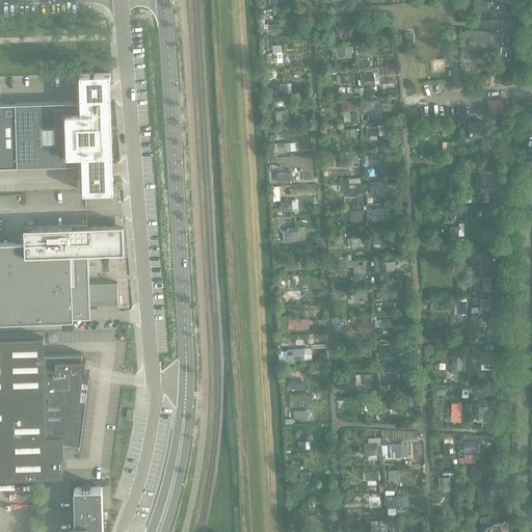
[(491,2),(482,1),(482,10),(491,10),(491,2)]
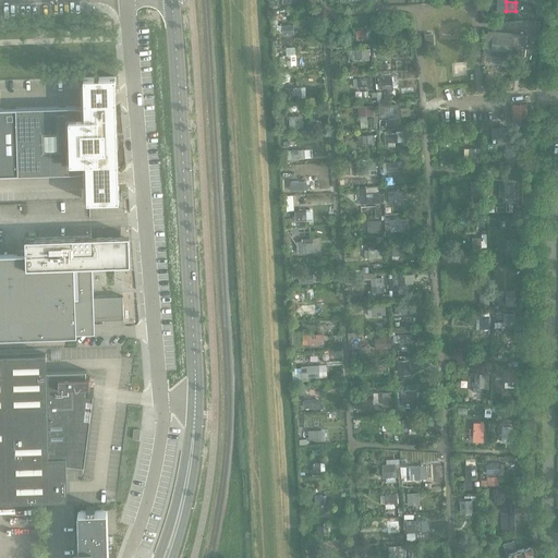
[(293,25),(282,26),(282,34),(282,35),(294,35),(293,25)]
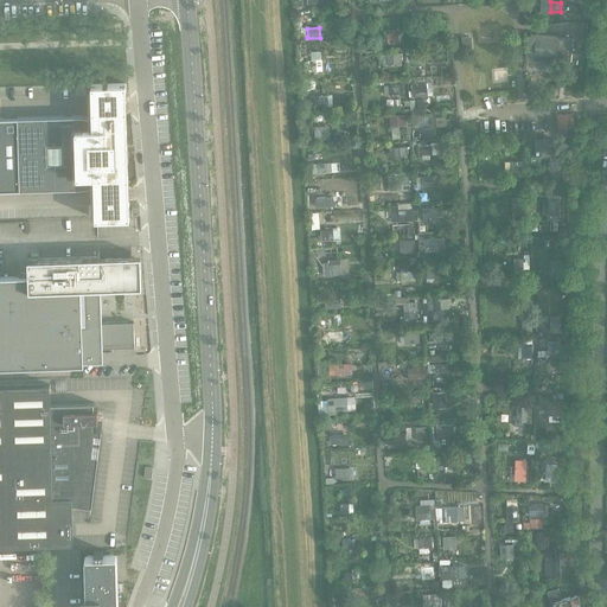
[(411,30),(411,42),(425,40),(423,31),(414,32),(414,30),(411,30)]
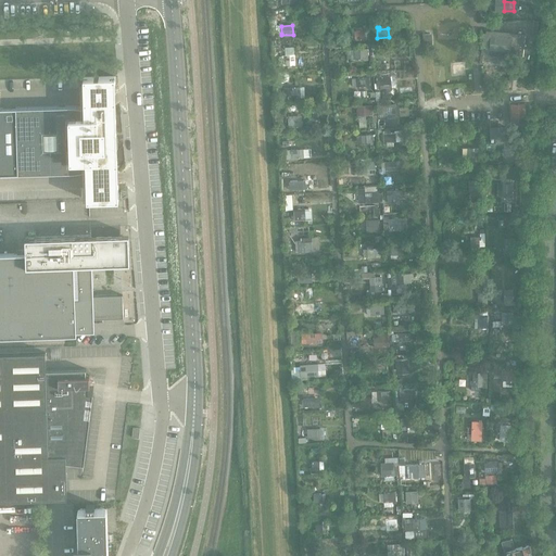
[(365,29),(354,29),(354,39),(366,38),(365,29)]
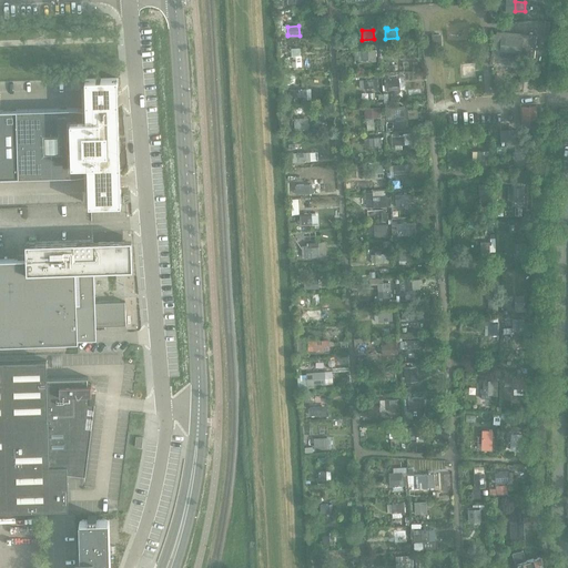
[(498,32),(498,34),(496,53),(515,56),(514,62),(519,63),(520,60),(521,60),(523,56),(535,58),(537,36),(498,32)]
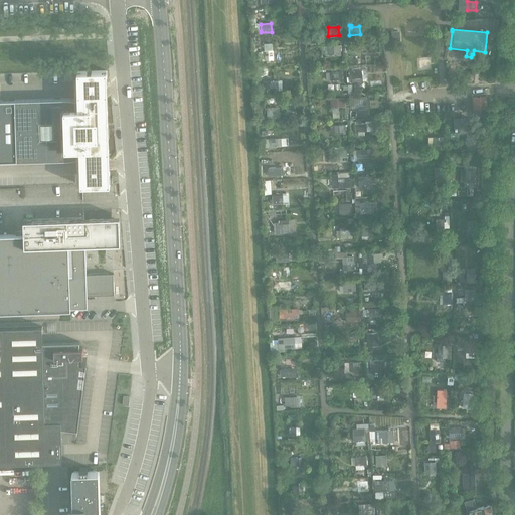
[(392,31),(392,42),(400,41),(400,31),(392,31)]
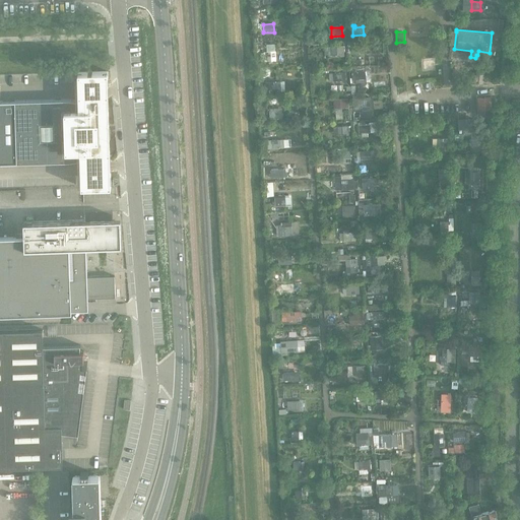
[(353,46),(353,54),(362,53),(365,53),(365,45),(362,45),(353,46)]
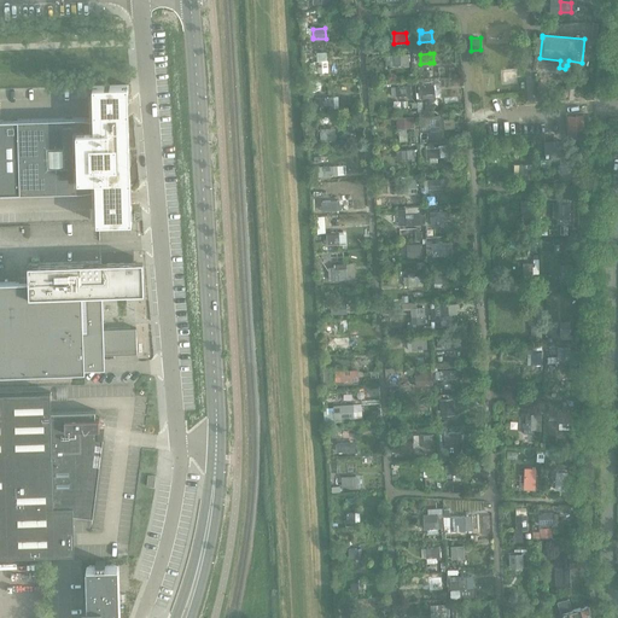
[(409,66),(408,54),(391,56),(391,65),(406,64),(406,66),(409,66)]
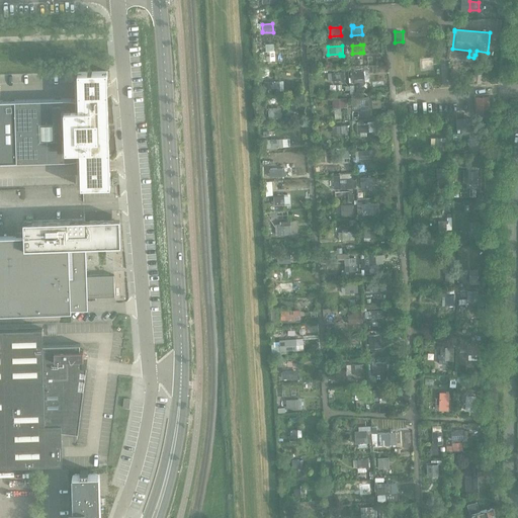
[(354,80),(362,79),(361,71),(353,72),(354,80)]
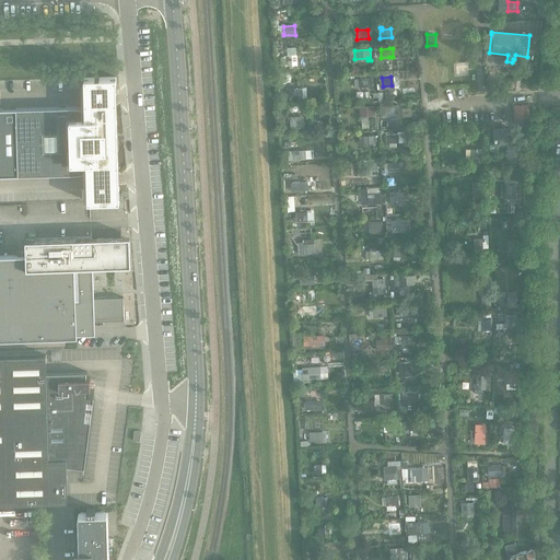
[(84,103),(85,109),(82,108),(77,107),(73,107),(70,107),(0,109),(0,175),(71,174),(76,174),(80,173),(83,173),(86,172),(88,193),(88,202),(119,201),(119,191),(117,102),(116,78),(84,79),(84,92),(84,103)]
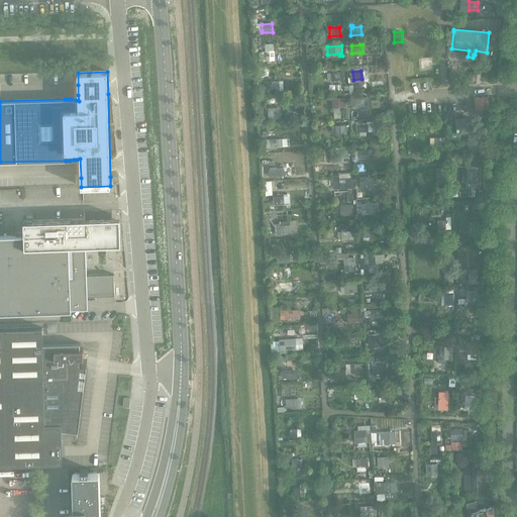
[(344,82),(343,72),(329,73),(330,81),(341,80),(341,82),(344,82)]
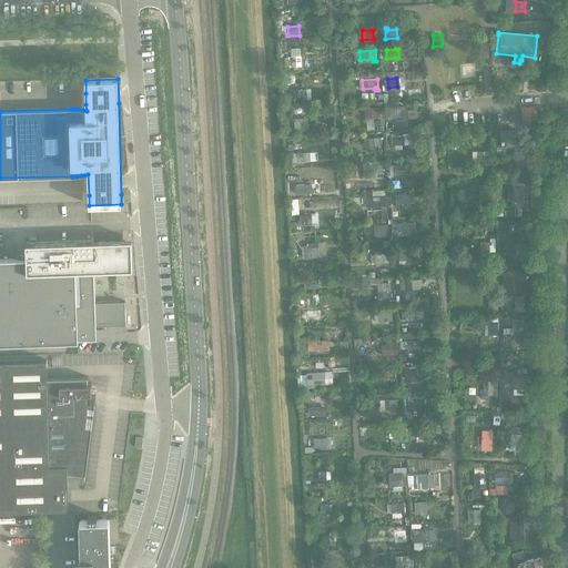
[(305,99),(305,90),(291,90),(291,100),(305,99)]
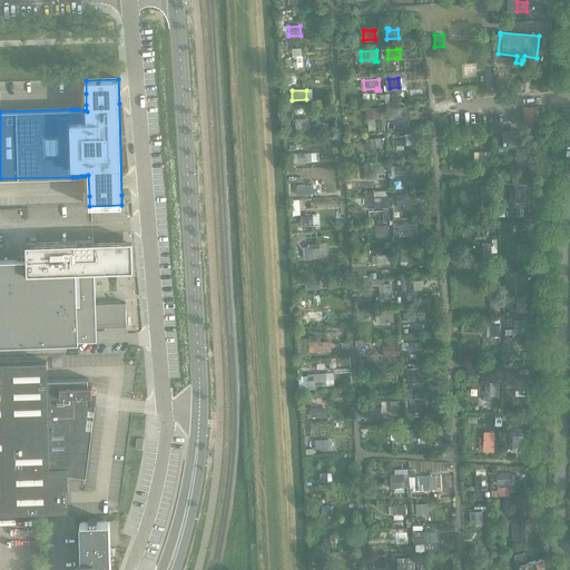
[(541,128),(539,106),(523,107),(526,129),(541,128)]
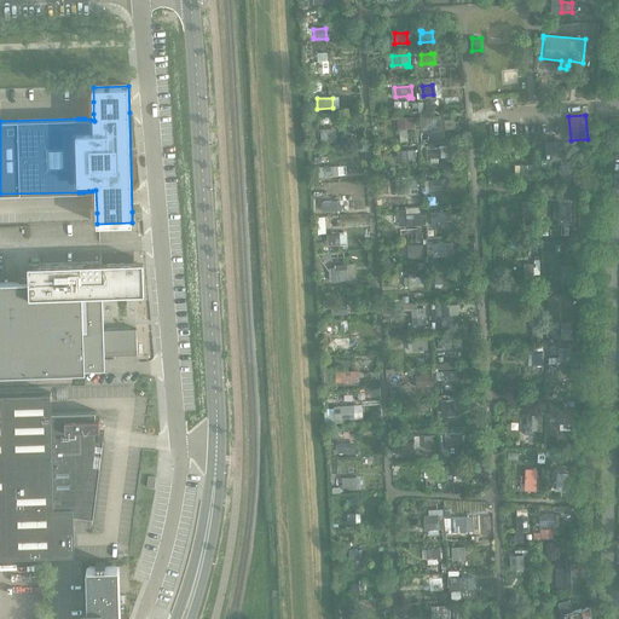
[(424,117),(426,129),(429,128),(429,127),(440,126),(440,116),(435,116),(424,117)]
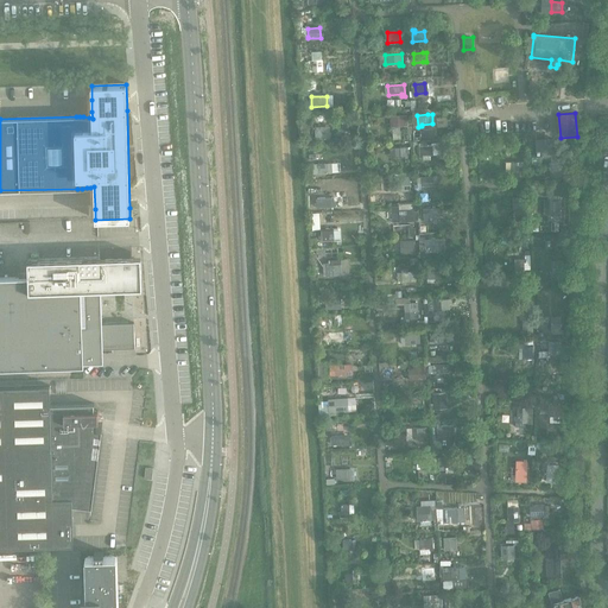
[(390,116),(391,127),(407,126),(407,115),(390,116)]
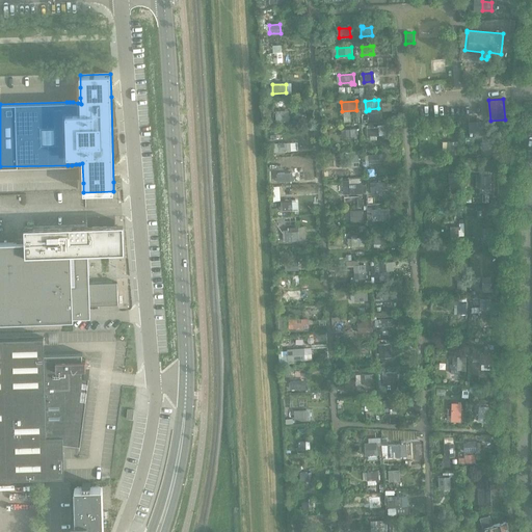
[(289,122),(289,113),(276,114),(276,123),(289,122)]
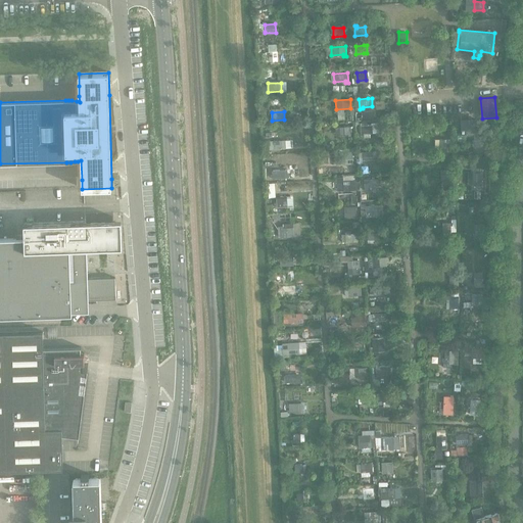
[(360,126),(361,136),(365,136),(364,134),(373,134),(372,125),(360,126)]
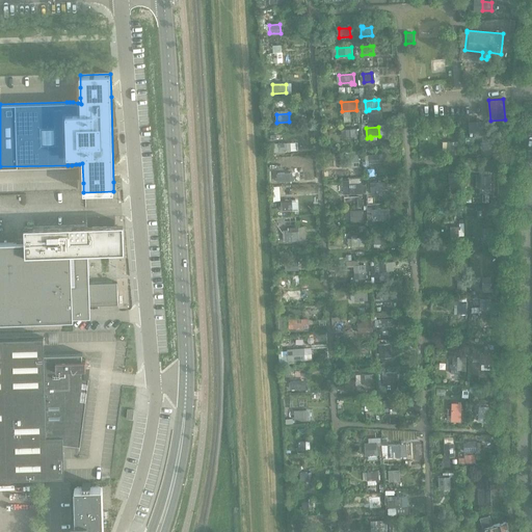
[(357,138),(356,129),(344,130),(345,137),(354,137),(354,139),(357,138)]
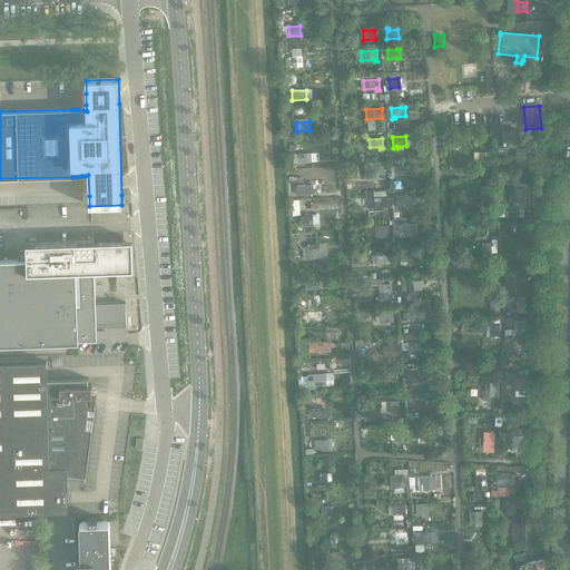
[(491,151),(479,151),(479,161),(480,161),(480,166),(491,166),(491,163),(491,151)]
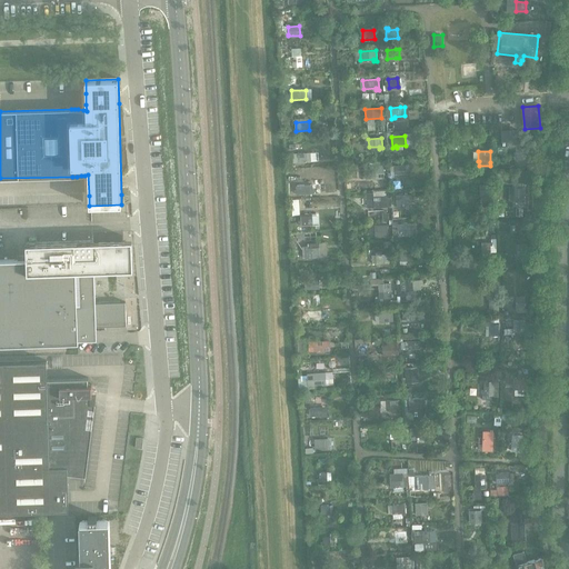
[(311,162),(311,153),(292,155),(293,163),(311,162)]
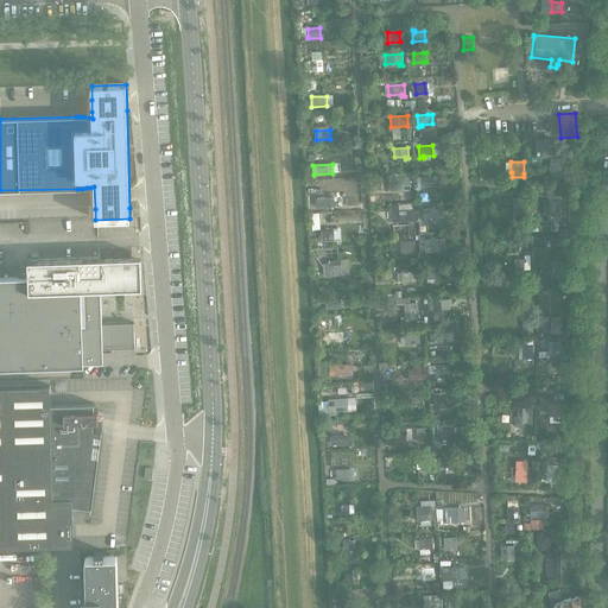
[(420,177),(422,188),(435,187),(434,176),(420,177)]
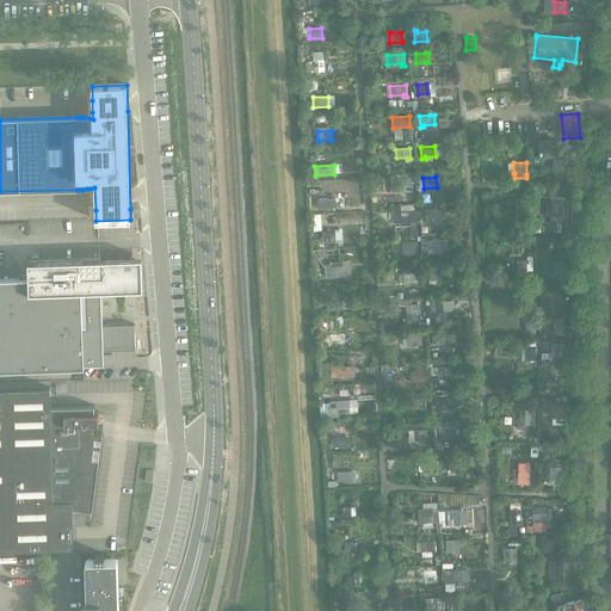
[(399,179),(400,193),(412,192),(412,178),(399,179)]
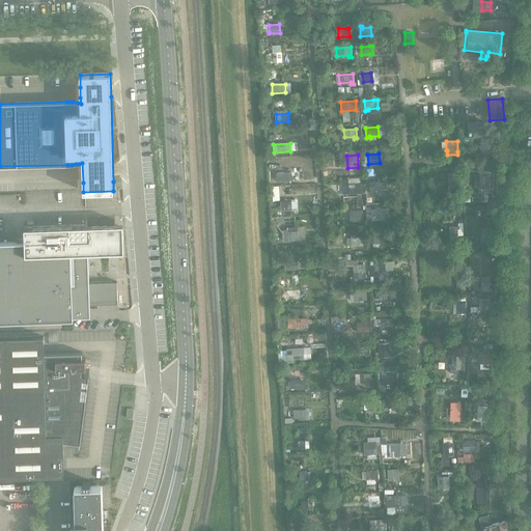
[(292,180),(292,172),(281,173),(281,176),(279,176),(279,182),(292,180)]
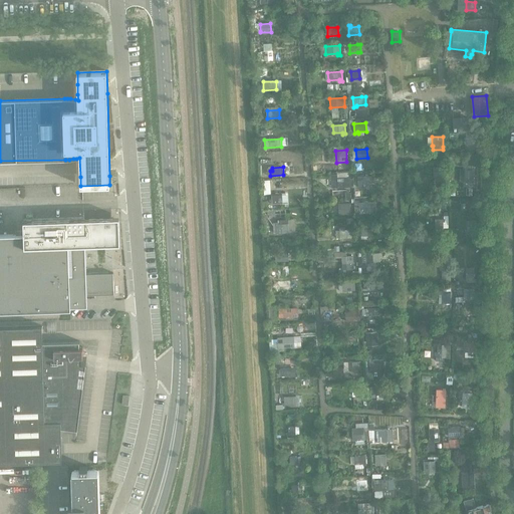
[(442,167),(434,167),(434,172),(433,172),(433,181),(442,181),(442,172),(442,167)]
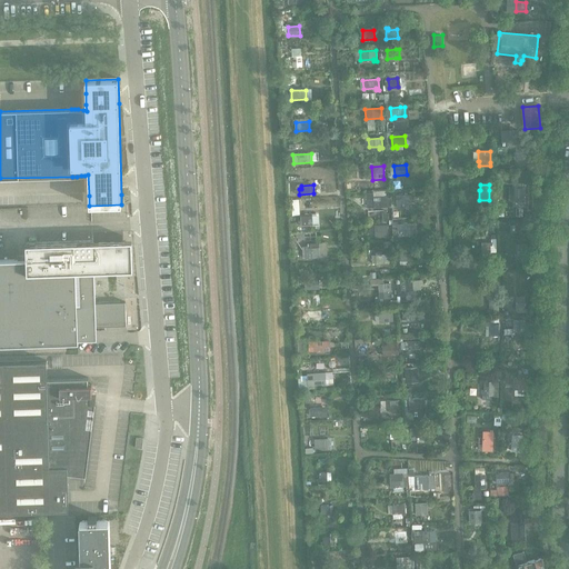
[(515,202),(525,202),(525,188),(515,188),(515,202)]
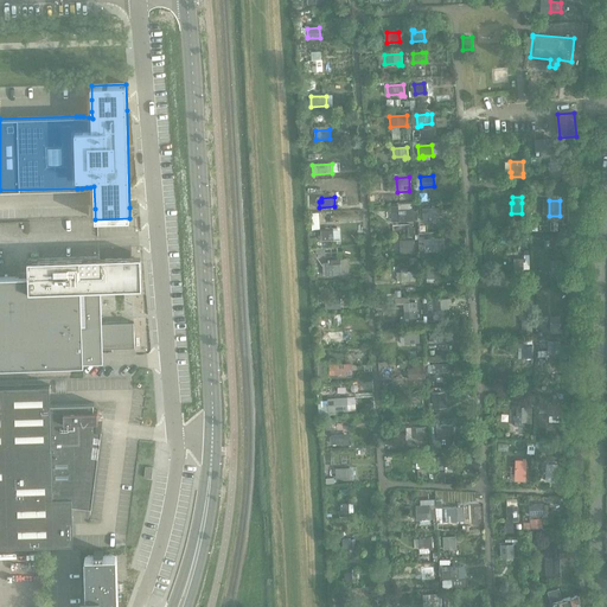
[(436,217),(435,208),(422,209),(423,221),(428,221),(428,218),(436,217)]
